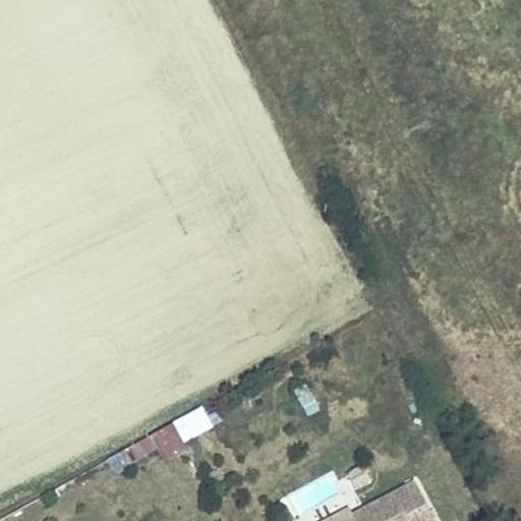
[(307,385),(293,391),(305,419),(321,412),(307,385)]
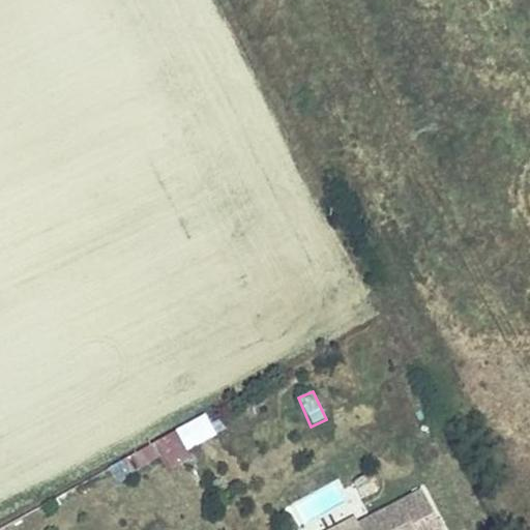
[(184,451),(216,438),(207,415),(175,430),(184,451)]
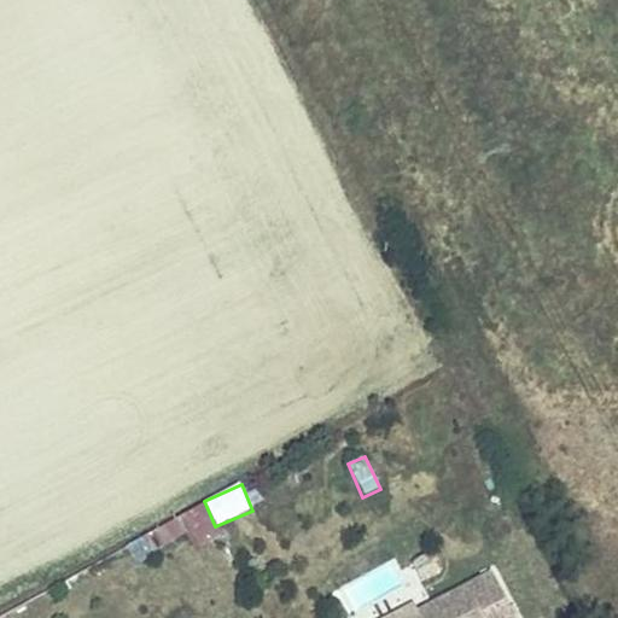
[(202,505),(179,517),(194,548),(219,536),(202,505)]
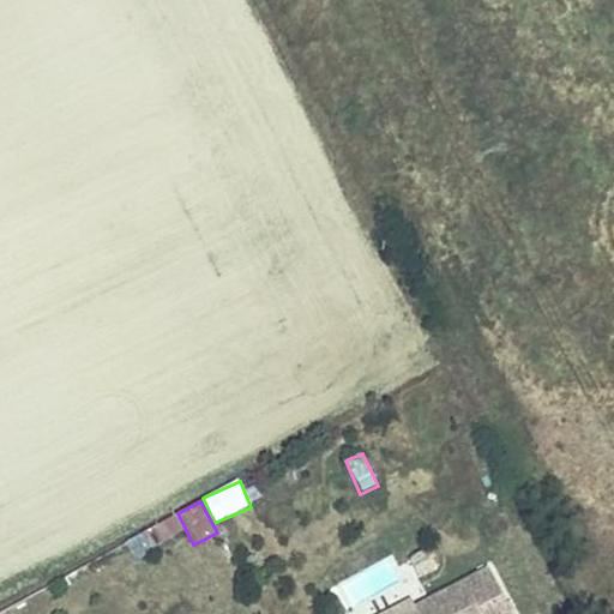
[(175,517),(143,531),(150,547),(182,533),(175,517)]
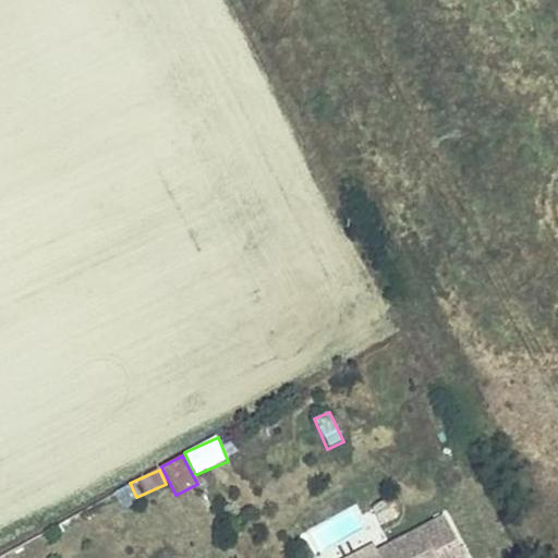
[(371,510),(381,528),(398,518),(387,500),(371,510)]
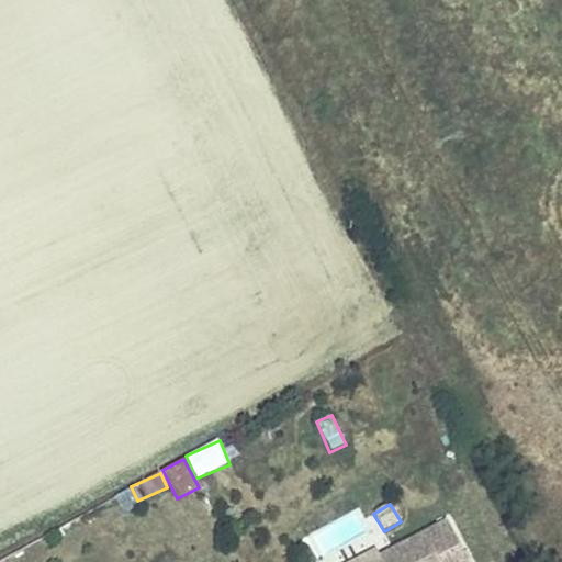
[(461,561),(438,518),(371,552),(375,560),(370,561),(461,561)]
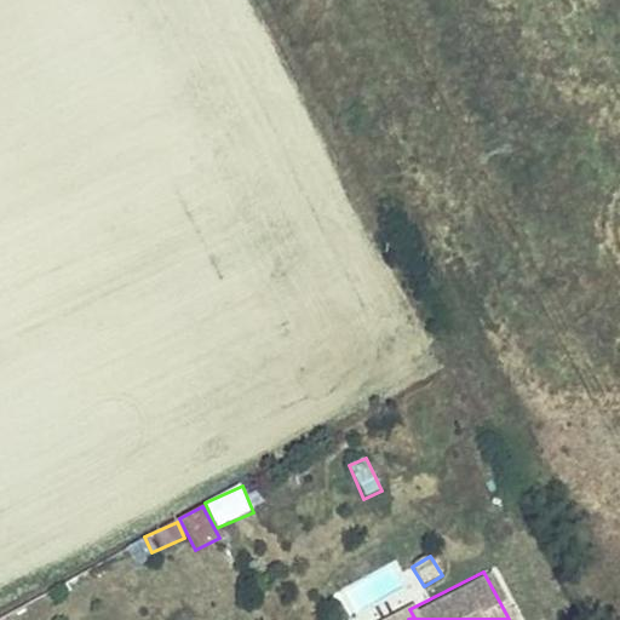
All buildings are outlined.
